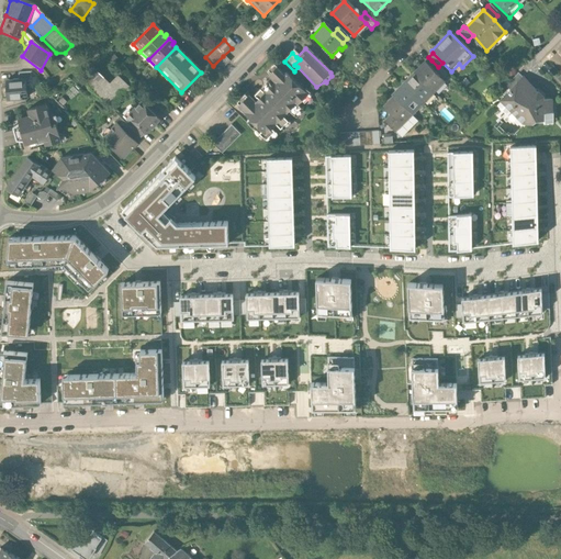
[(229,63),(223,56),(213,66),(220,73),(229,63)]
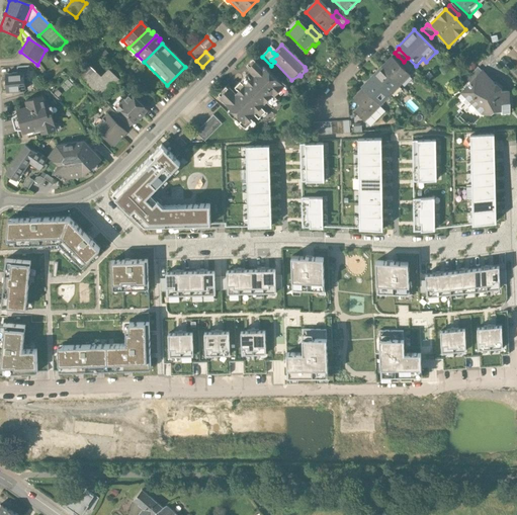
[(108,57),(104,53),(100,57),(104,61),(108,57)]
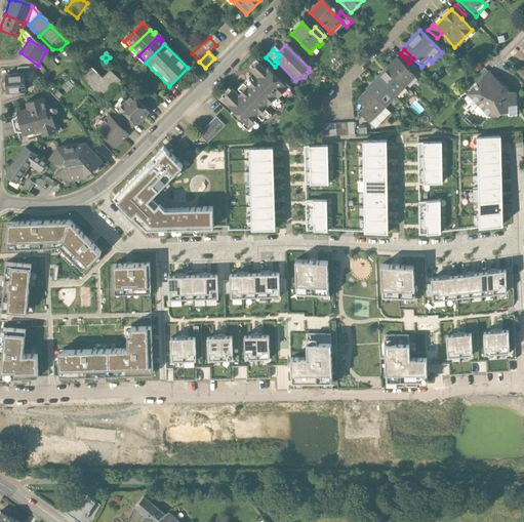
[(409,63),(403,56),(399,62),(412,75),(417,71),(409,63)]
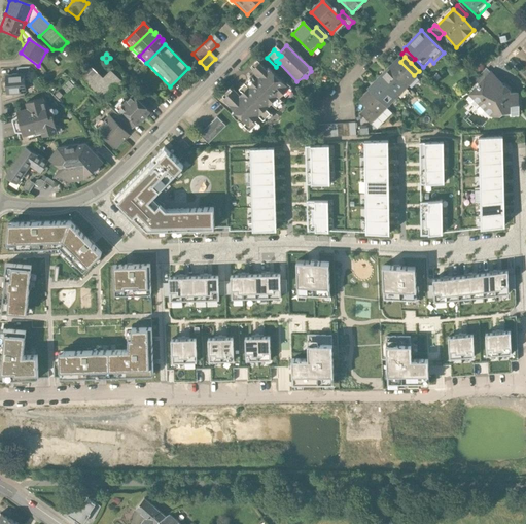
[(386,69),(407,89),(417,78),(414,75),(400,62),(396,59),(386,69)]
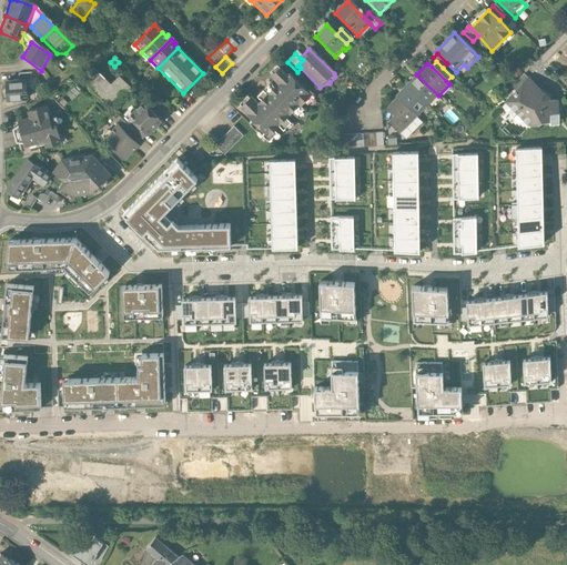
[(275,84),(266,93),(290,117),(311,96),(289,73),(286,76),(279,68),(269,78),(275,84)]
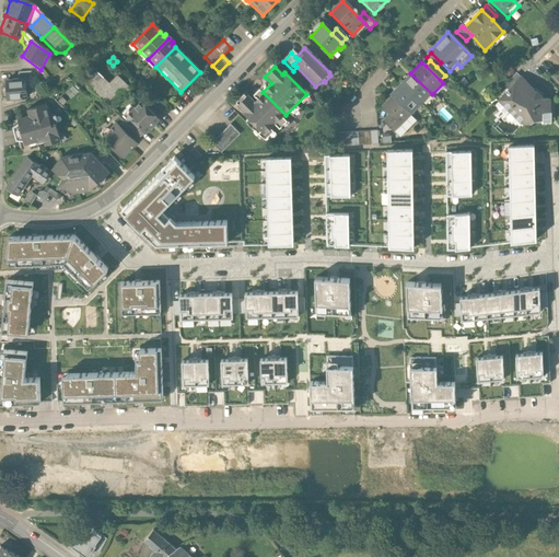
[(128,88),(116,76),(107,84),(91,69),(80,81),(109,108),(128,88)]
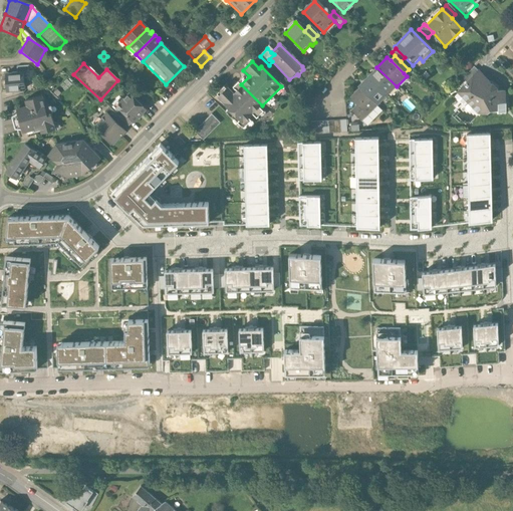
[(367,76),(387,96),(397,86),(376,67),(367,76)]
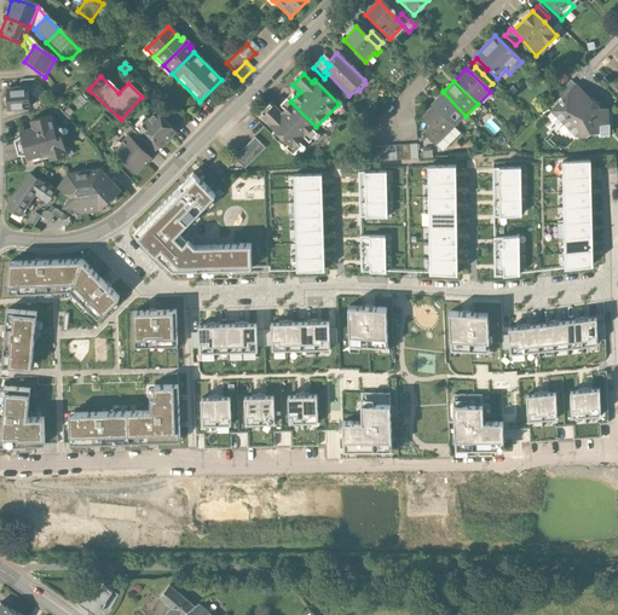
[(560,102),(573,88),(569,82),(555,96),(560,102)]
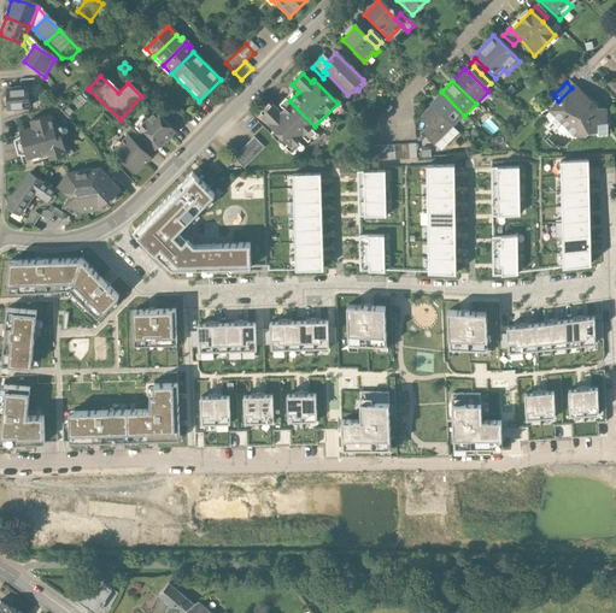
[(597,106),(574,86),(572,88),(558,101),(547,112),(549,113),(545,118),(555,128),(558,124),(574,139),(585,139),(588,135),(597,134),(597,137),(606,137),(606,110),(598,110),(597,106)]
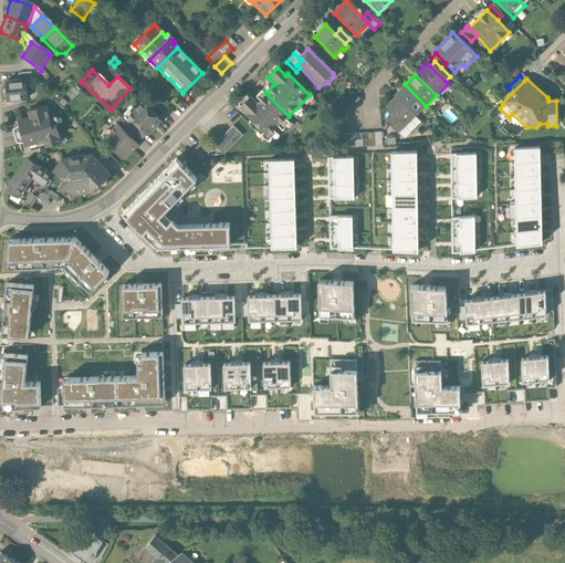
[(18,82),(4,83),(6,102),(27,100),(25,82),(18,82)]
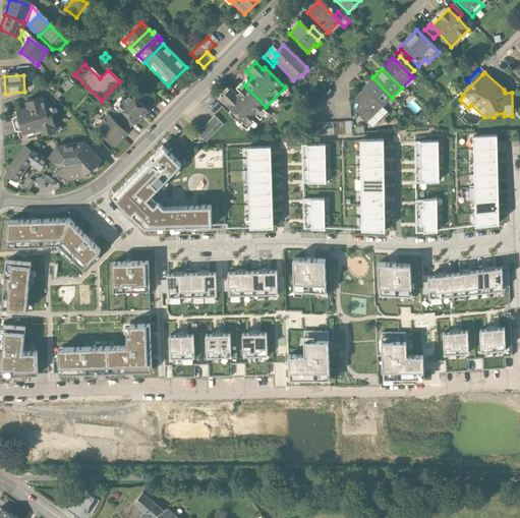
[(362,91),(381,109),(392,98),(372,77),(361,89),(362,91)]
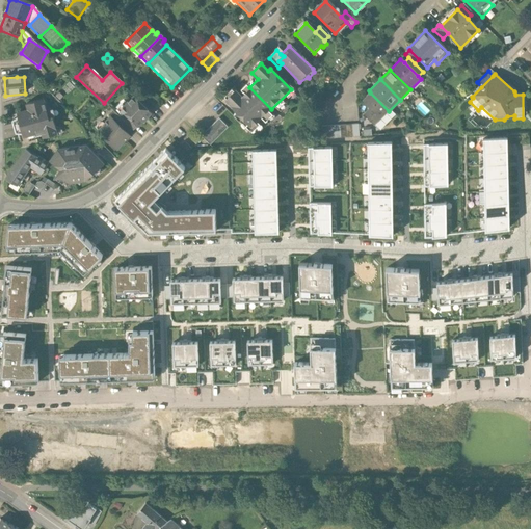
[(262,117),(271,109),(249,87),(240,97),(233,90),(222,101),(238,115),(251,129),(262,117)]
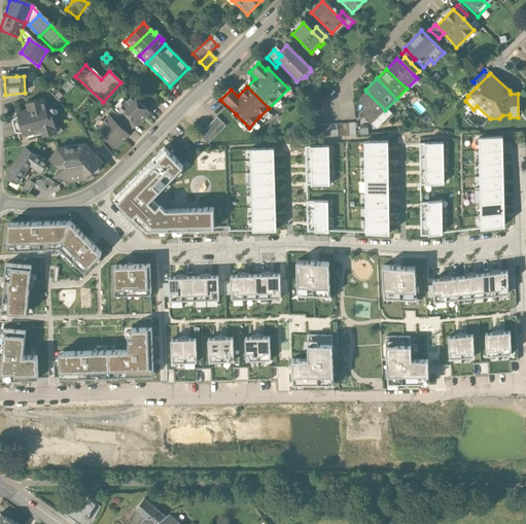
[(385,110),(366,92),(358,100),(365,107),(359,113),(371,125),(385,110)]
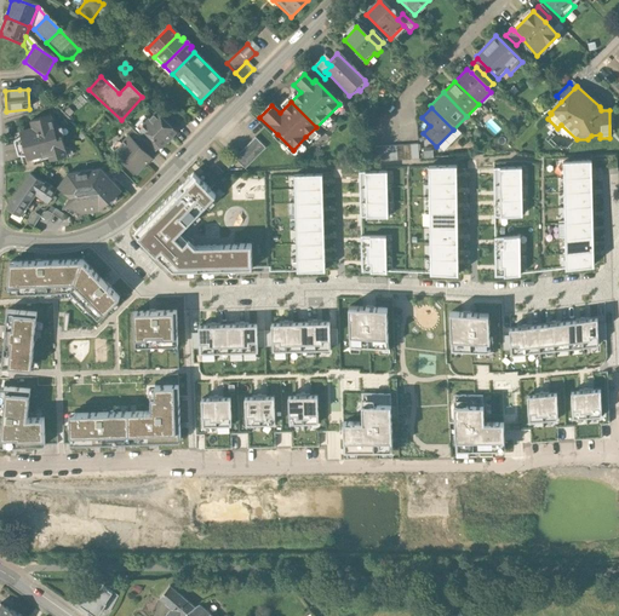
[(159,149),(176,133),(175,132),(165,122),(154,111),(143,122),(142,121),(135,128),(139,133),(142,133),(148,139),(159,149)]
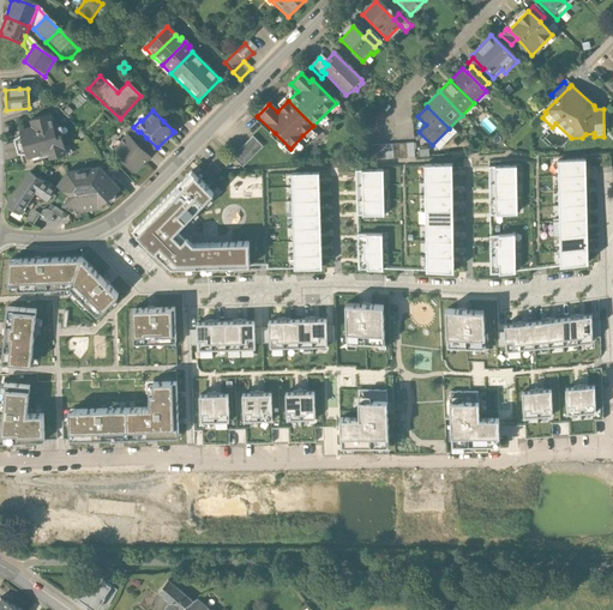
[(169,116),(179,126),(184,121),(174,112),(169,116)]
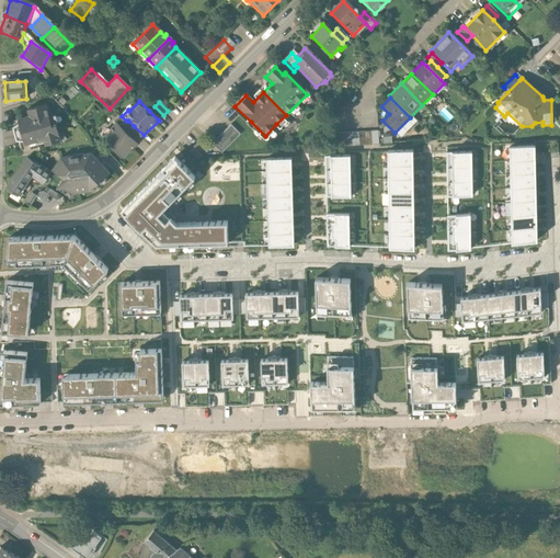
[(25,116),(14,120),(16,125),(11,129),(14,140),(16,140),(21,140),(23,147),(34,144),(35,146),(36,146),(42,145),(43,147),(60,143),(54,116),(52,116),(50,113),(47,114),(45,105),(24,111),(25,116)]
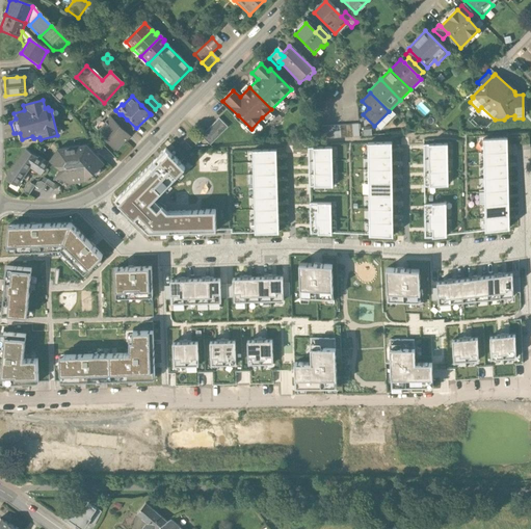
[(141,105),(150,113),(155,109),(147,101),(145,100),(141,105)]
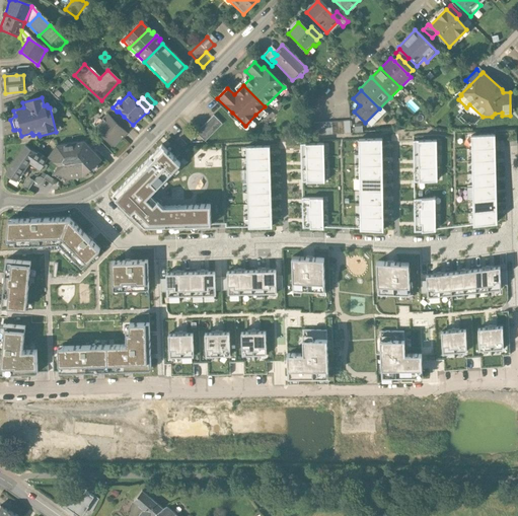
[(121,120),(109,108),(104,113),(106,115),(121,129),(125,124),(121,120)]
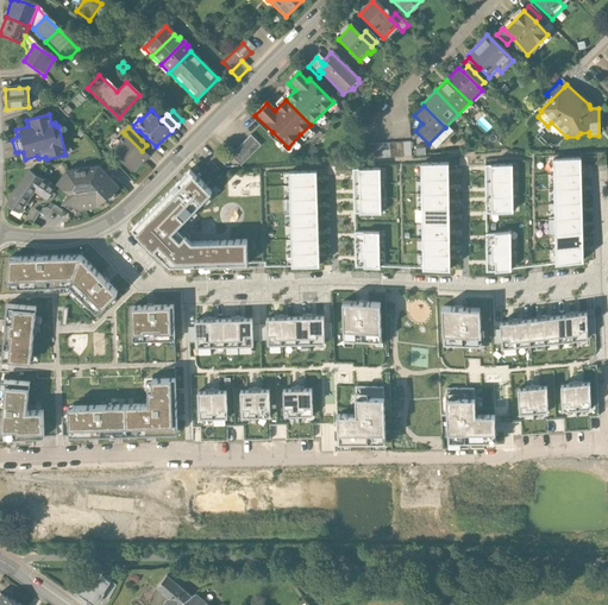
[(288,147),(273,132),(268,137),(292,159),(308,143),(300,134),(288,147)]
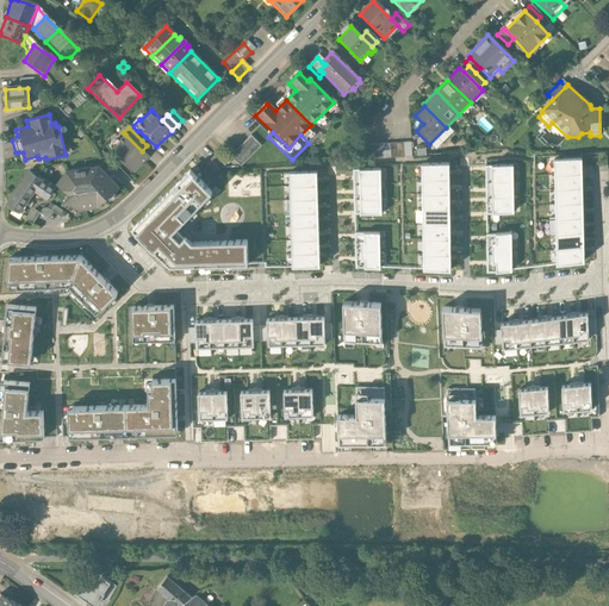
[(142,151),(125,135),(109,151),(132,174),(148,157),(142,151)]
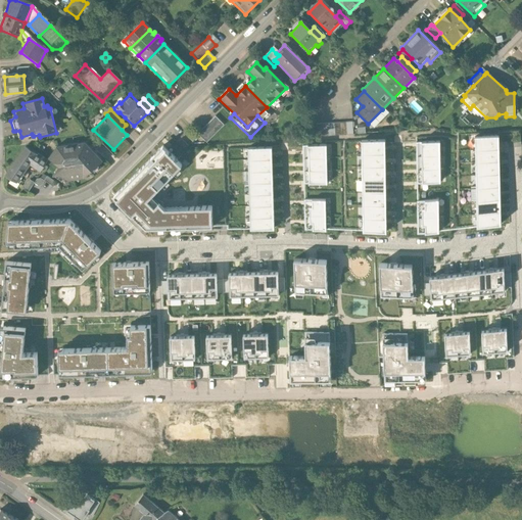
[(134,126),(125,117),(122,121),(126,125),(130,130),(134,126)]
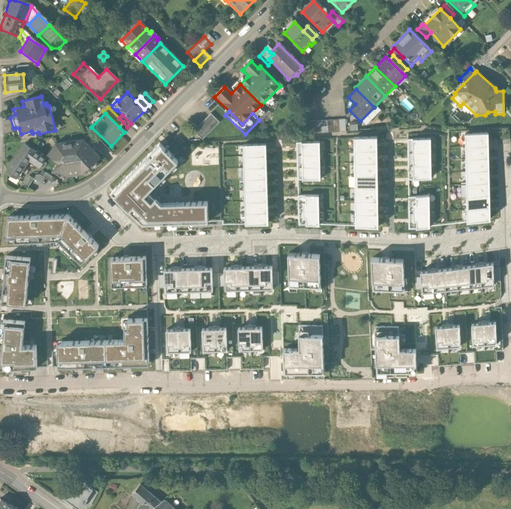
[(218,124),(210,115),(193,132),(202,141),(218,124)]
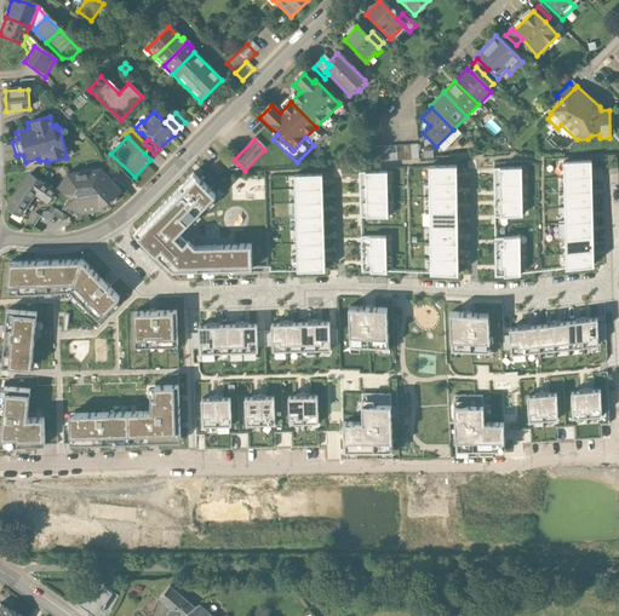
[(417,147),(373,149),(374,163),(418,161),(417,147)]
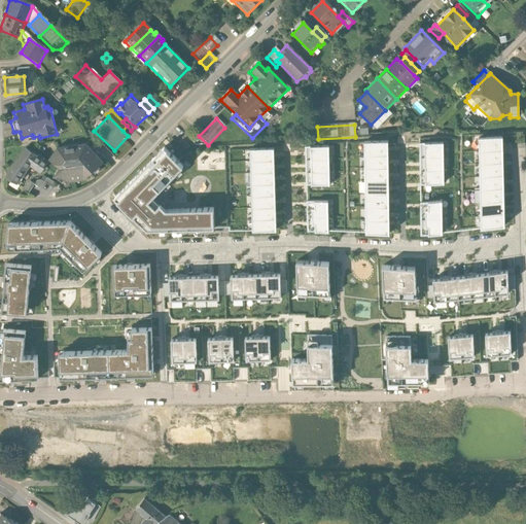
[(198,140),(188,131),(176,144),(185,152),(198,140)]
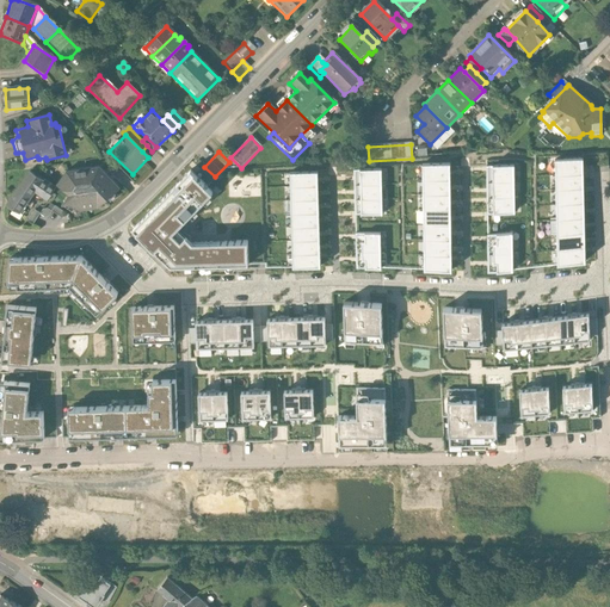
[(23,153),(18,153),(23,172),(43,168),(39,159),(38,159),(37,156),(25,160),(23,153)]
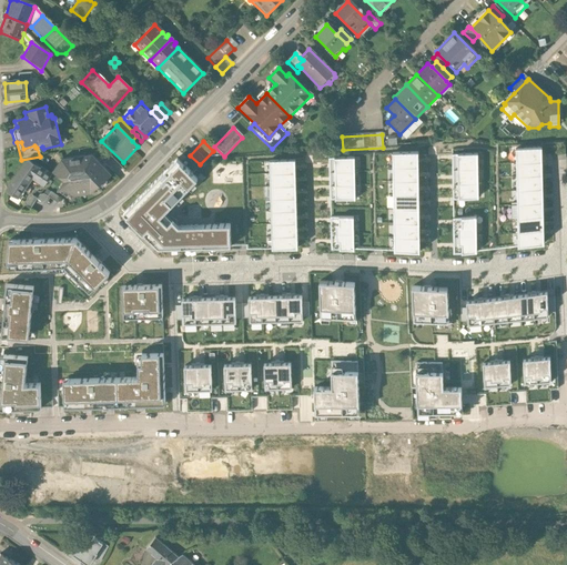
[(540,162),(540,149),(515,150),(515,163),(540,162)]
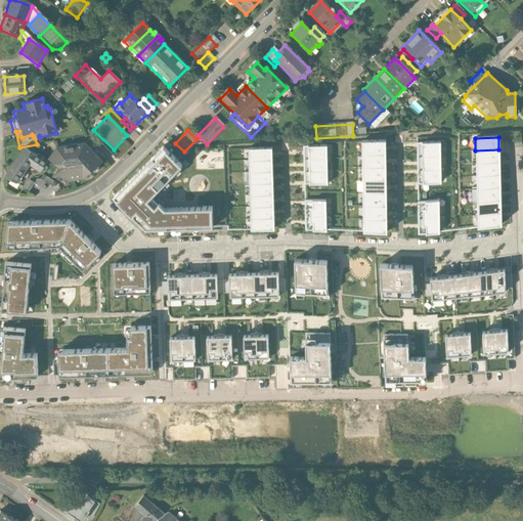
[(385,154),(385,141),(361,142),(361,149),(361,155),(385,154)]
